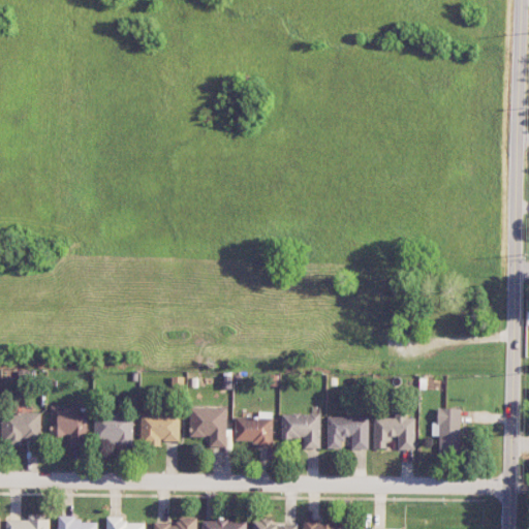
[(52,436),(71,435),(71,445),(88,445),(88,406),(51,406),(52,436)]
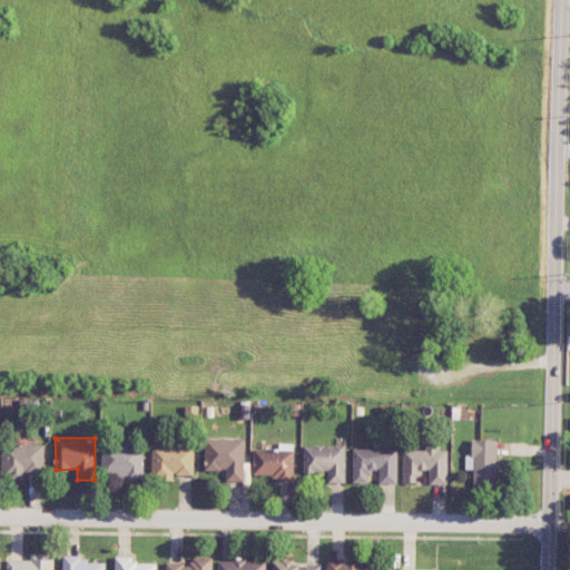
[(245,481),(245,440),(205,439),(205,470),(226,471),(226,481),(245,481)]
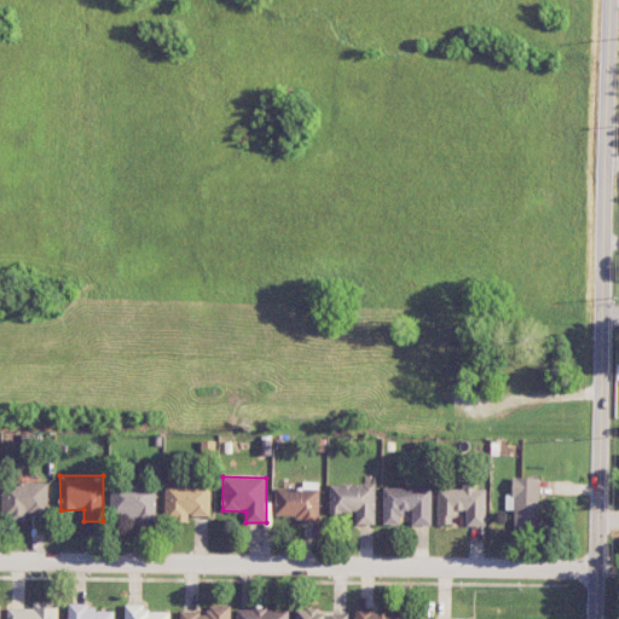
[(515,530),(538,531),(539,478),(513,478),(513,495),(505,495),(505,510),(515,510),(515,530)]
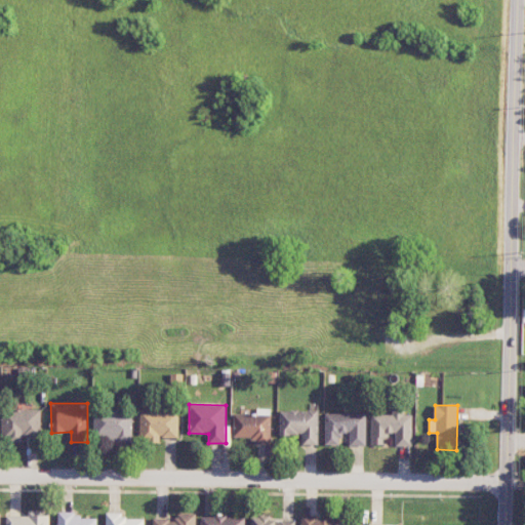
[(23,441),(23,435),(41,435),(41,410),(2,409),(2,441),(23,441)]
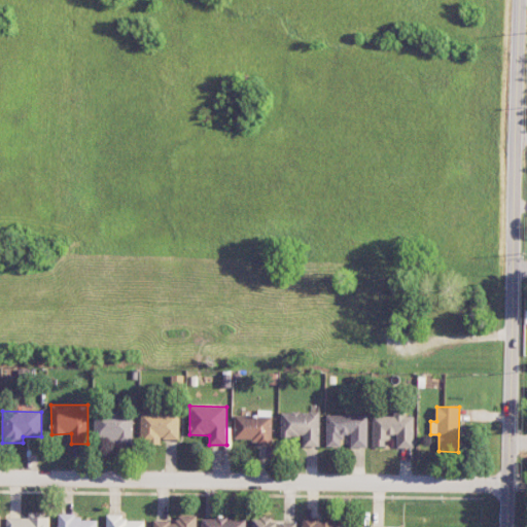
[(373,446),(389,447),(389,435),(397,435),(397,448),(414,448),(414,416),(406,416),(406,411),(394,411),(394,416),(374,415),(373,446)]
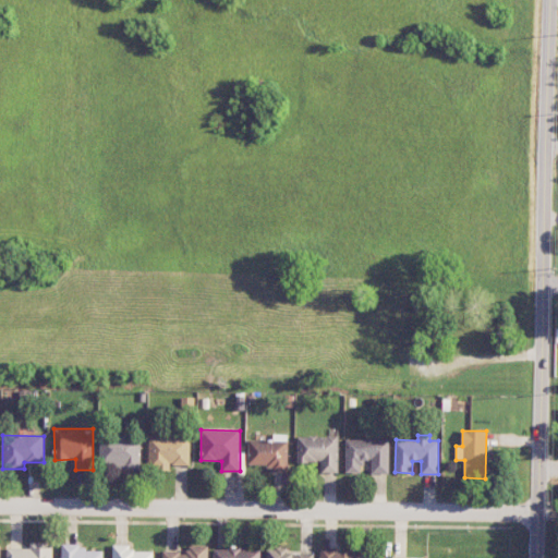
[(339,436),(298,437),(298,462),(322,462),(322,472),(339,472),(339,436)]
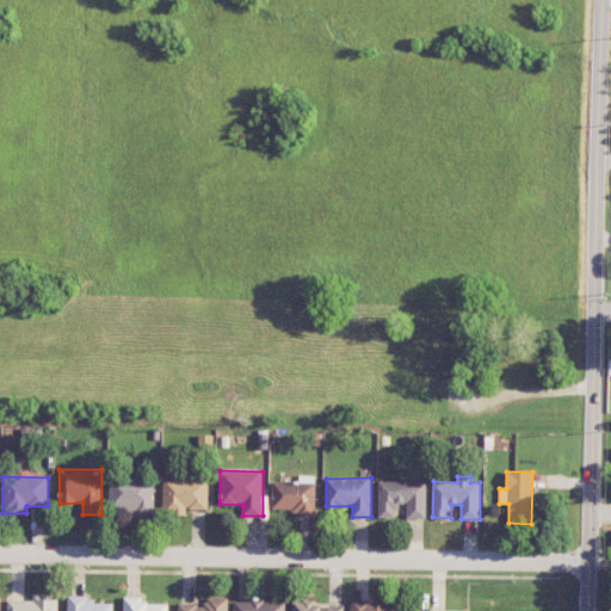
[(208,510),(209,480),(164,479),(162,513),(187,514),(187,510),(208,510)]
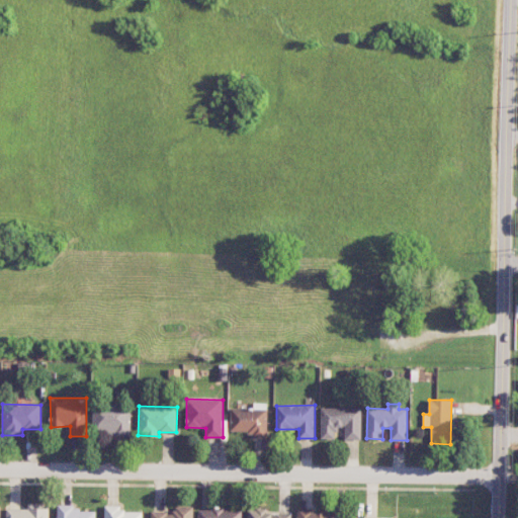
[(132,408),(93,407),(92,435),(131,436),(132,408)]
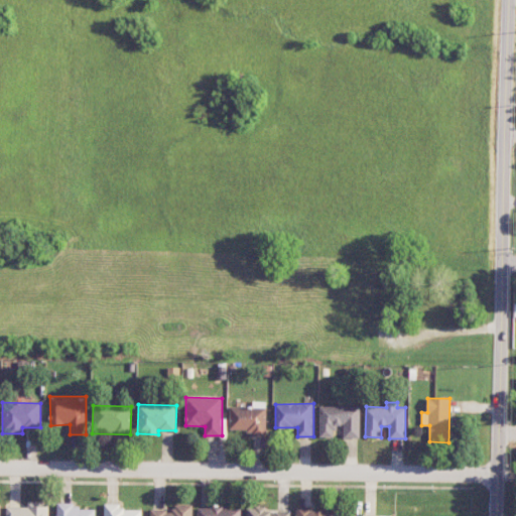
[(320,406),(320,437),(335,437),(335,426),(344,426),(344,437),(360,437),(360,406),(320,406)]
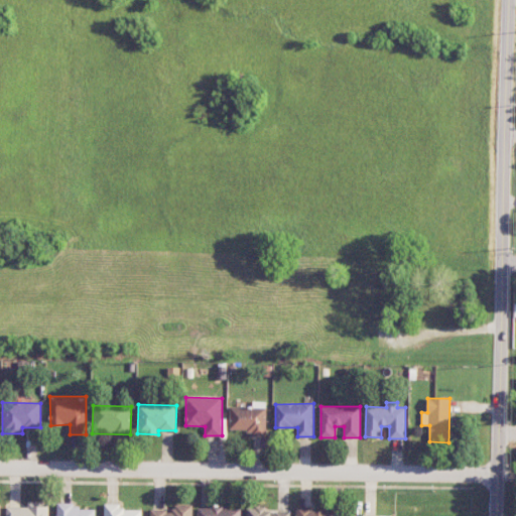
[(230,432),(266,433),(267,407),(230,407),(230,432)]
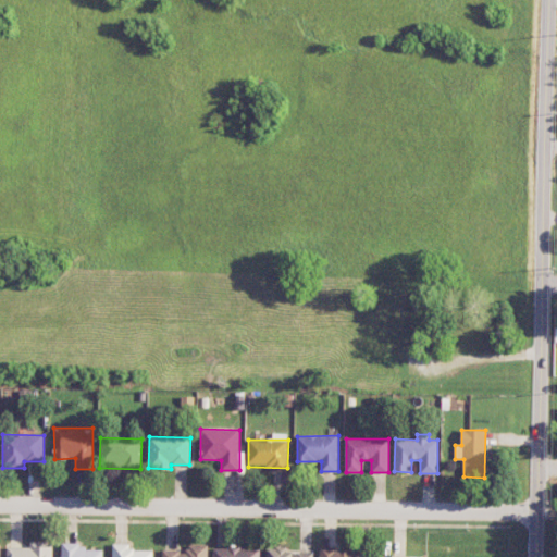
[(5,547),(5,556),(52,556),(52,541),(29,542),(29,546),(5,547)]
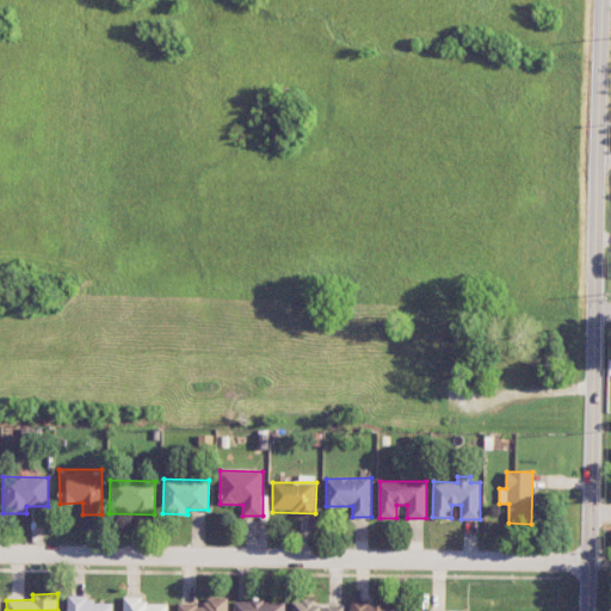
[(228,610),(229,597),(205,597),(205,604),(179,604),(178,610),(228,610)]
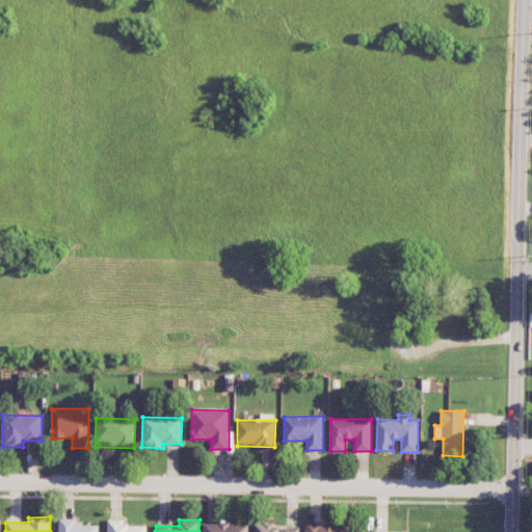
[(58,531),(98,531),(99,523),(59,522),(58,531)]
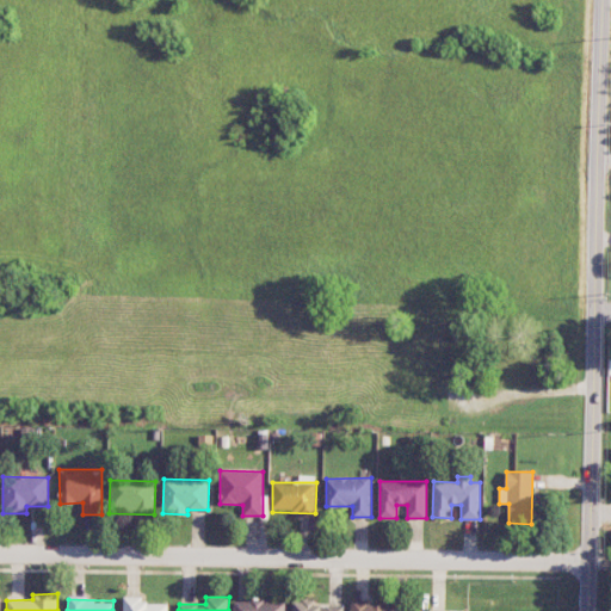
[(168,610),(170,602),(124,600),(123,610),(168,610)]
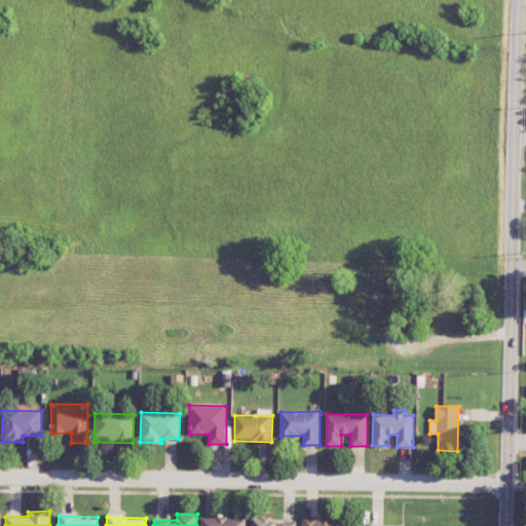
[(246,525),(246,517),(202,517),(201,525),(246,525)]
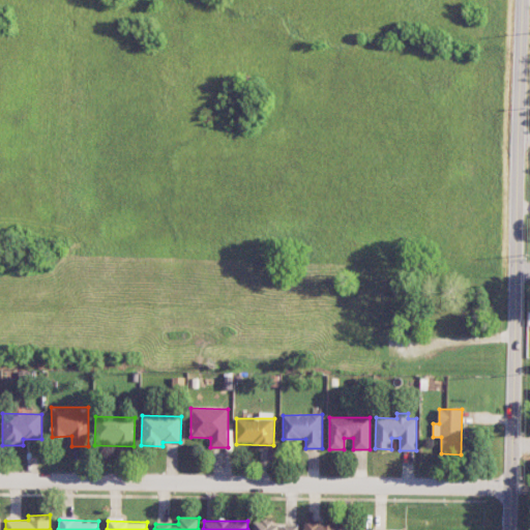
[(298,529),(298,526),(274,526),(274,522),(255,521),(254,529),(298,529)]
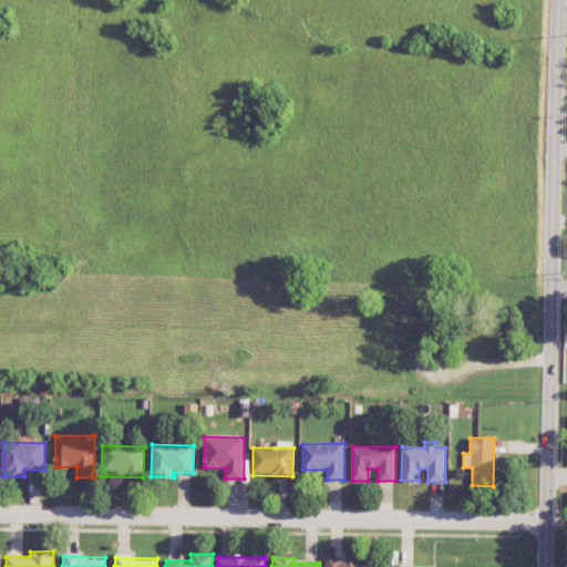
[(326,566),(370,566),(371,562),(344,562),(344,557),(326,557),(326,566)]
